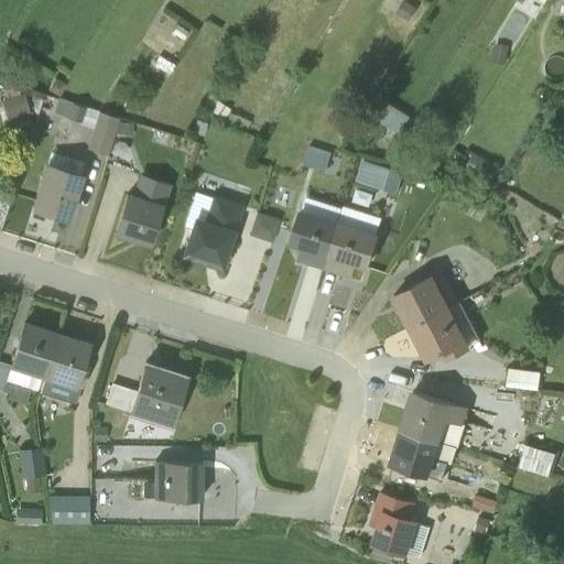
[(19,95),(17,86),(3,90),(6,98),(0,99),(6,119),(28,112),(23,94),(19,95)]
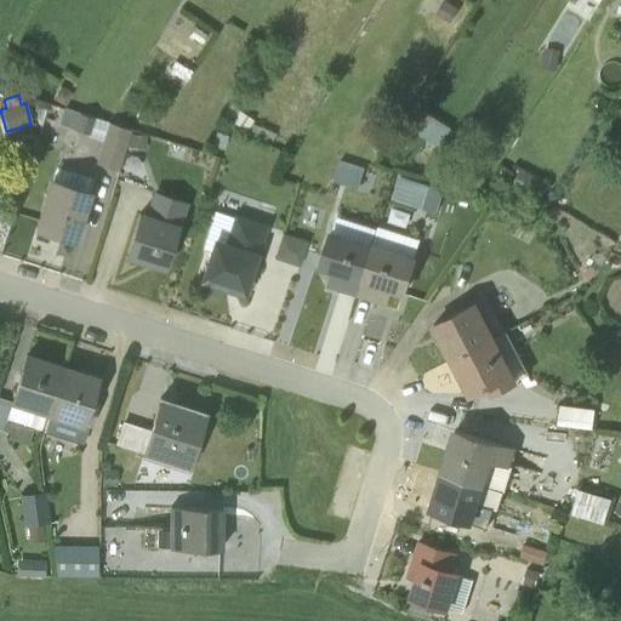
[(131,132),(63,109),(58,124),(89,134),(87,136),(101,141),(95,163),(118,170),(131,132)]
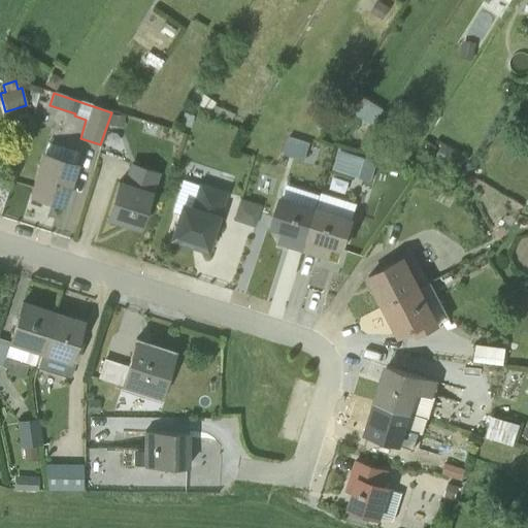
[(19,135),(22,138),(32,106),(12,112),(19,135)]
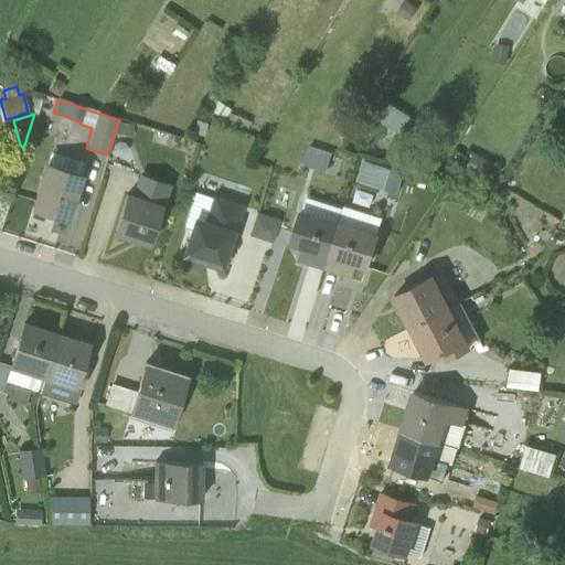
[(119,120),(115,135),(130,136),(130,125),(119,120)]
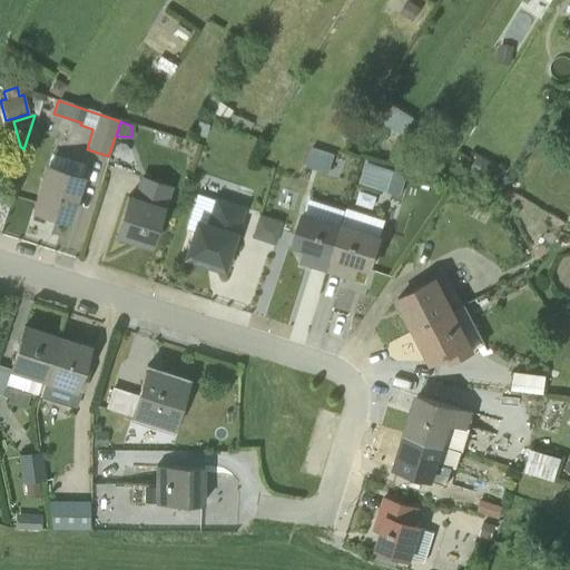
[(342,173),(346,155),(313,146),(308,165),(342,173)]
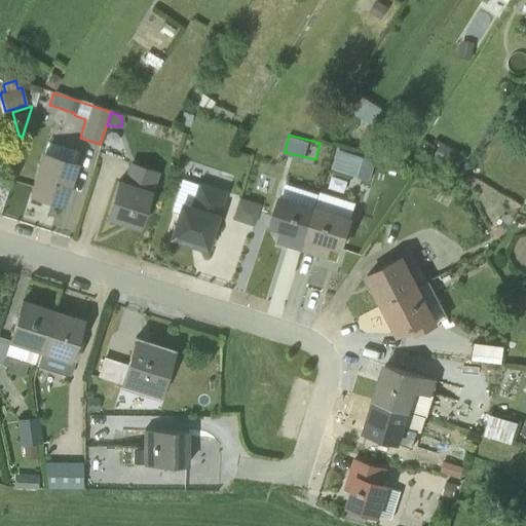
[(332,165),(371,177),(376,156),(338,146),(332,165)]
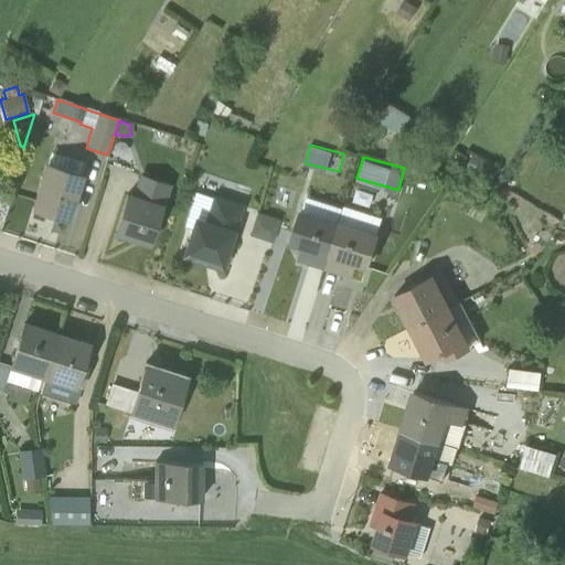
[(82,172),(45,161),(31,205),(67,217),(82,172)]
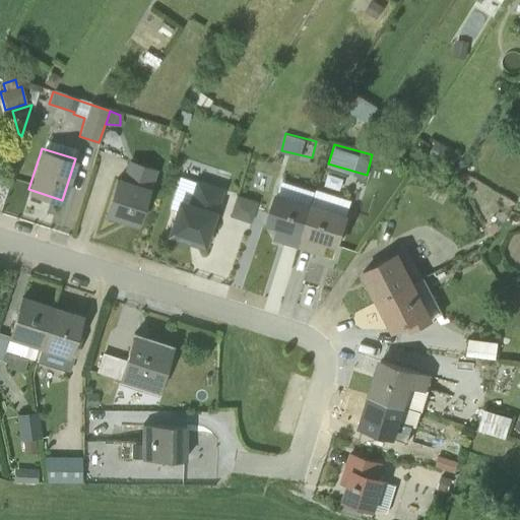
[(104,214),(137,225),(148,189),(150,189),(156,170),(127,159),(121,178),(115,177),(104,214)]
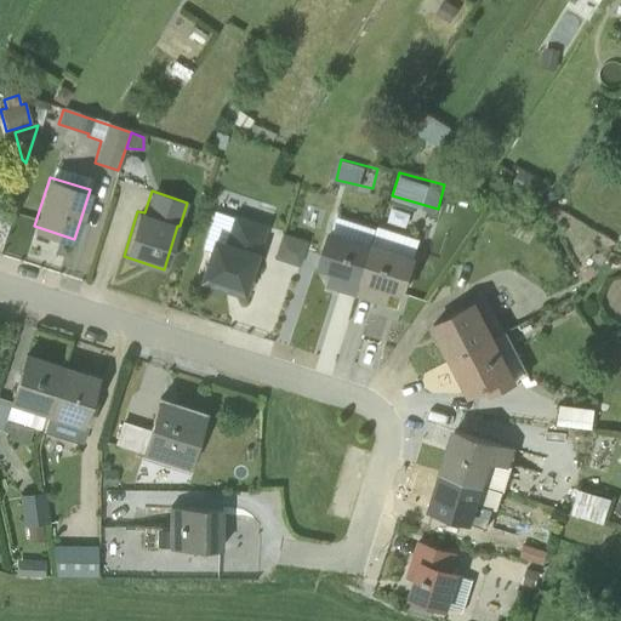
[(198,280),(243,295),(266,224),(233,214),(232,217),(214,211),(201,248),(206,250),(198,280)]
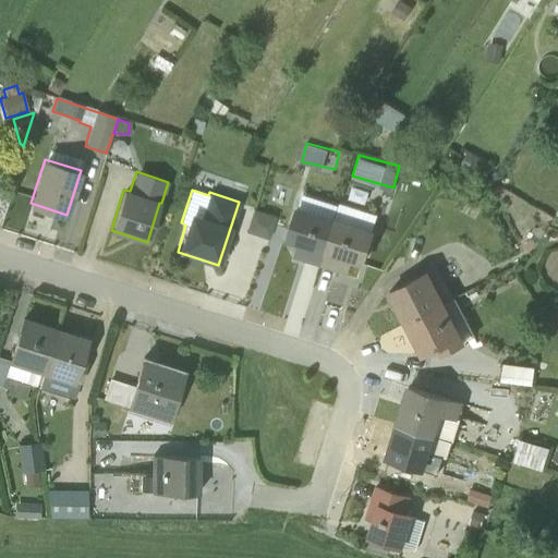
[(338,204),(302,193),(298,206),(295,205),(284,240),(295,244),(292,256),(317,265),(338,204)]
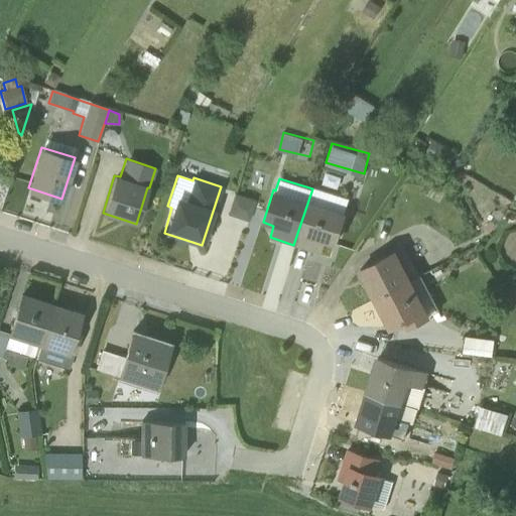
[(293,245),(320,253),(324,241),(335,245),(346,213),(344,212),(348,198),(312,187),(293,245)]
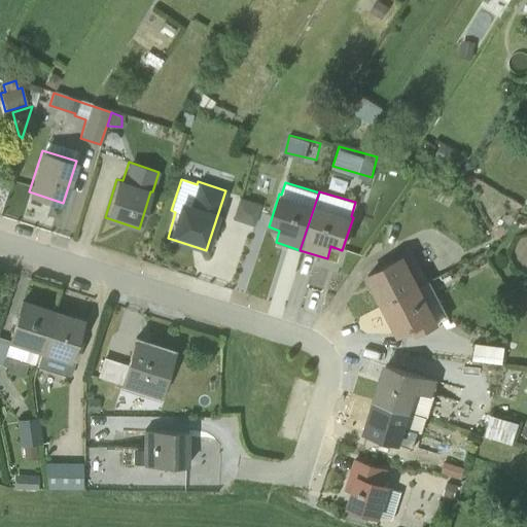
[(239,198),(232,218),(252,225),(259,205),(239,198)]
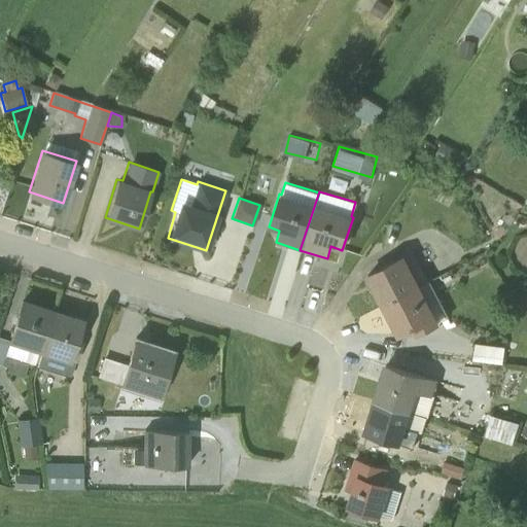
[(364,274),(381,306),(419,285),(413,272),(418,270),(408,251),(364,274)]
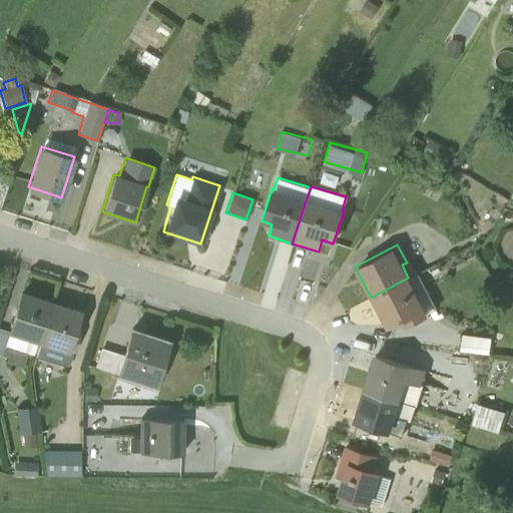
[(371,298),(386,328),(400,321),(404,327),(427,315),(426,314),(435,309),(416,274),(371,298)]
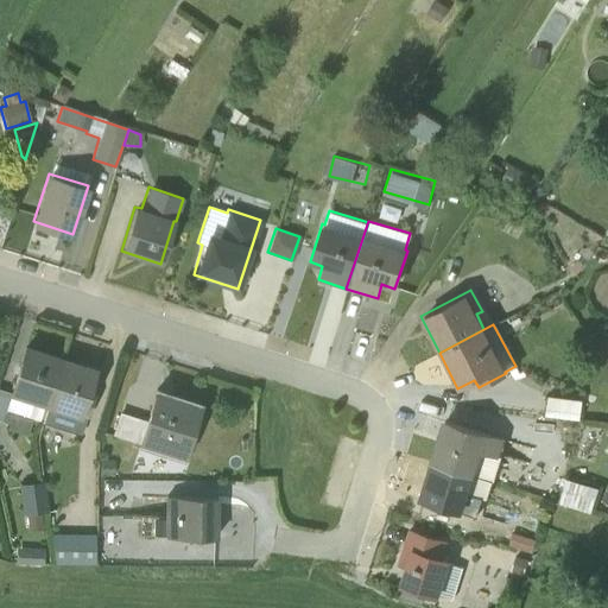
[(44,407),(61,356),(23,344),(7,393),(0,390),(0,419),(8,423),(6,428),(27,435),(32,419),(37,422),(43,406),(44,407)]
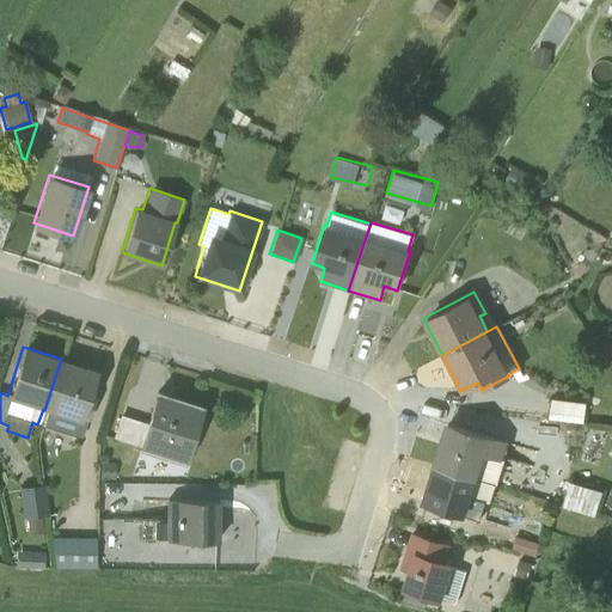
[(96,371),(61,359),(44,410),(40,423),(75,435),(81,436),(97,387),(91,385),(96,371)]
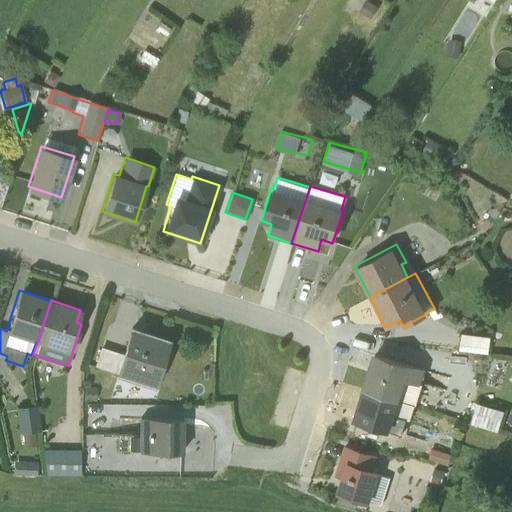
[(167,340),(131,328),(123,354),(99,347),(93,366),(117,373),(116,375),(151,387),(167,340)]
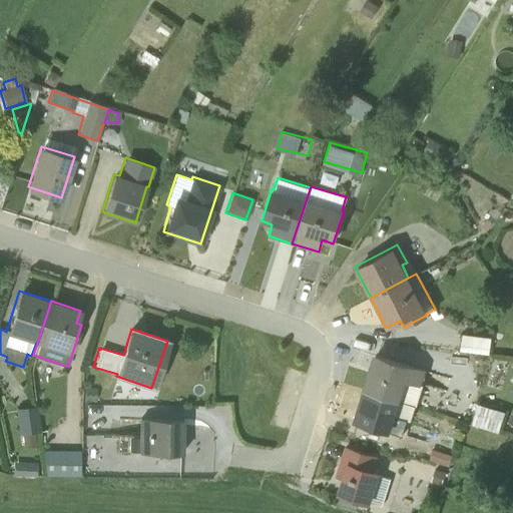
[(463,332),(462,349),(491,350),(491,333),(463,332)]
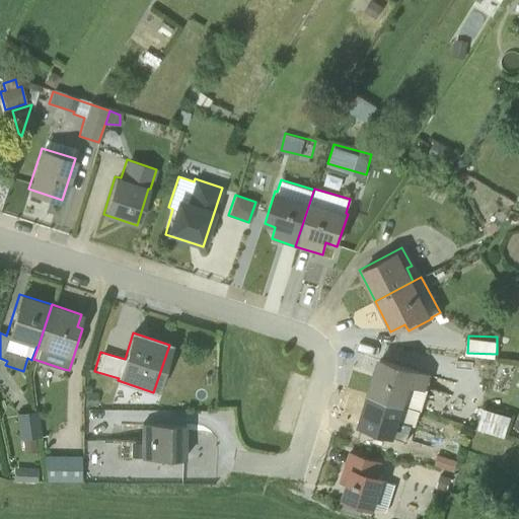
[(366,393),(420,410),(427,389),(425,388),(430,373),(377,357),(366,393)]
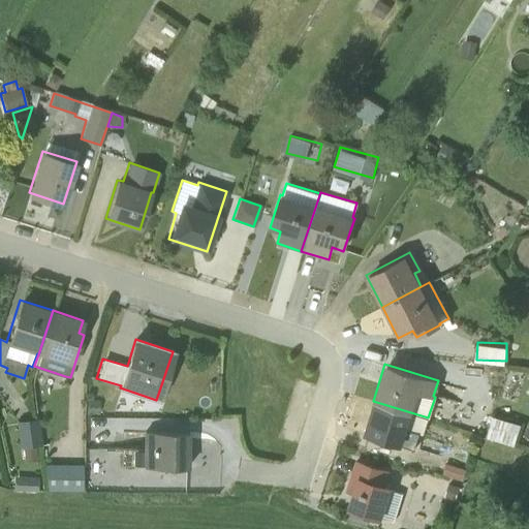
[(89,415),(98,415),(98,401),(87,400),(86,411),(89,415)]
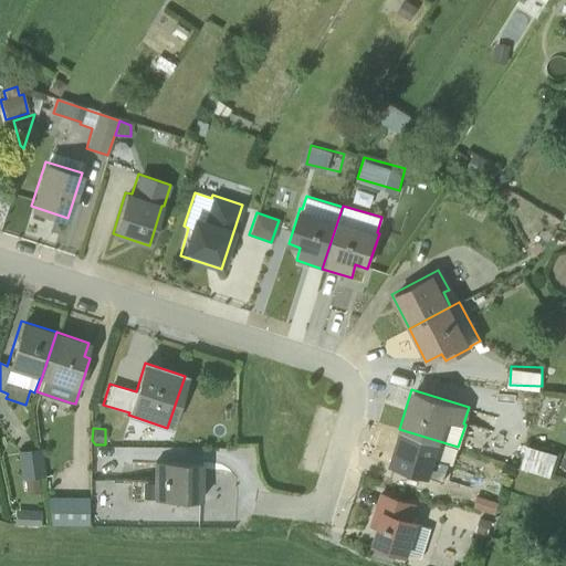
[(399,429),(388,464),(429,478),(429,477),(441,480),(447,463),(452,464),(458,447),(399,429)]
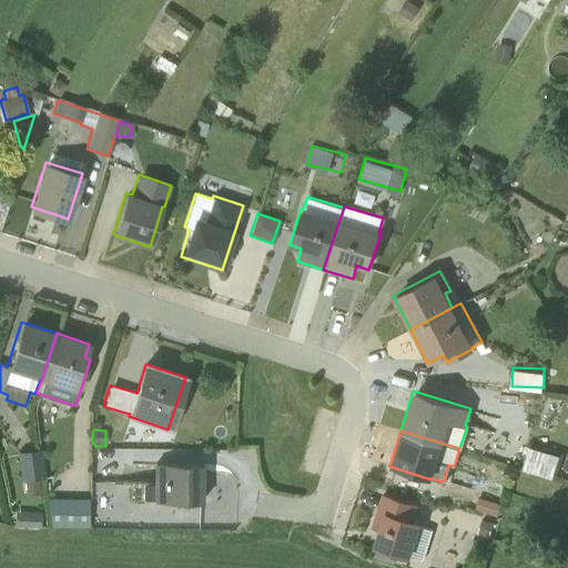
[(557,456),(527,447),(521,468),(550,477),(557,456)]
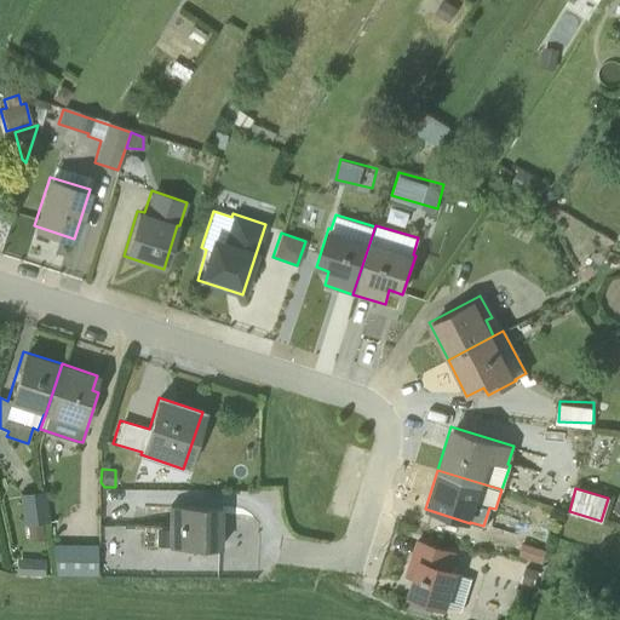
[(44,491),(18,493),(22,524),(27,524),(29,541),(44,539),(41,522),(47,521),(44,491)]
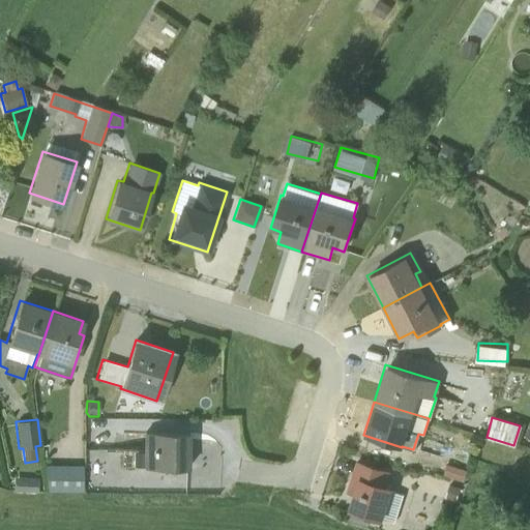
[(143,433),(143,467),(187,467),(188,433),(143,433)]
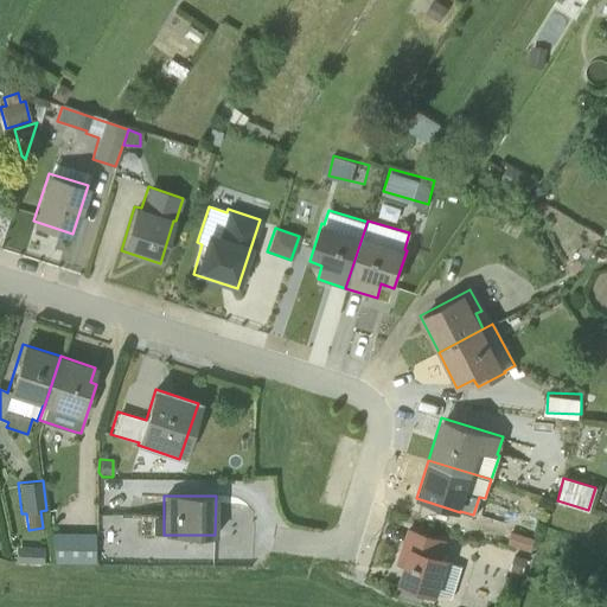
[(446,542),(445,542),(409,530),(398,562),(404,564),(398,582),(400,583),(396,595),(420,602),(423,593),(436,596),(448,558),(441,556),(446,542)]
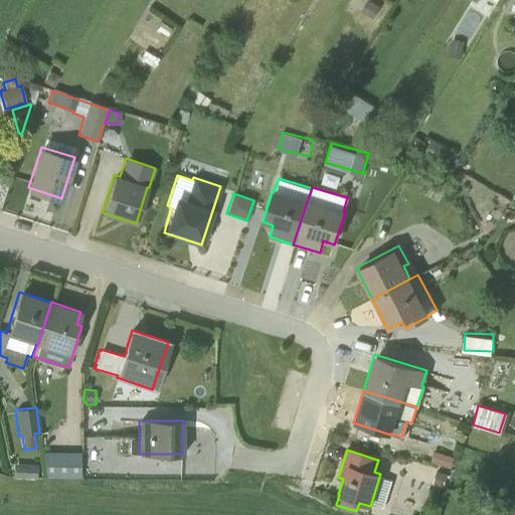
[(77,452),(42,452),(45,476),(79,477),(77,452)]
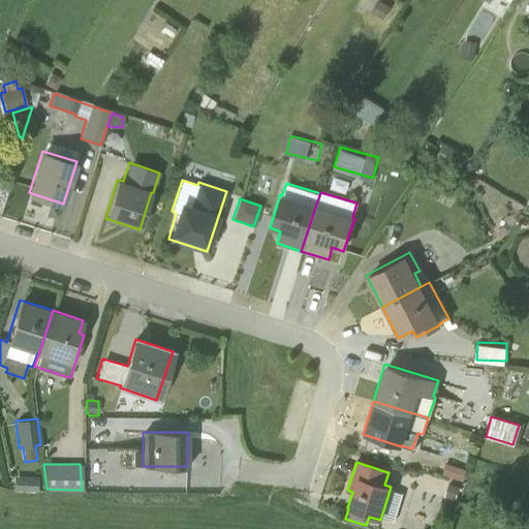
[(461,481),(465,470),(444,464),(440,474),(461,481)]
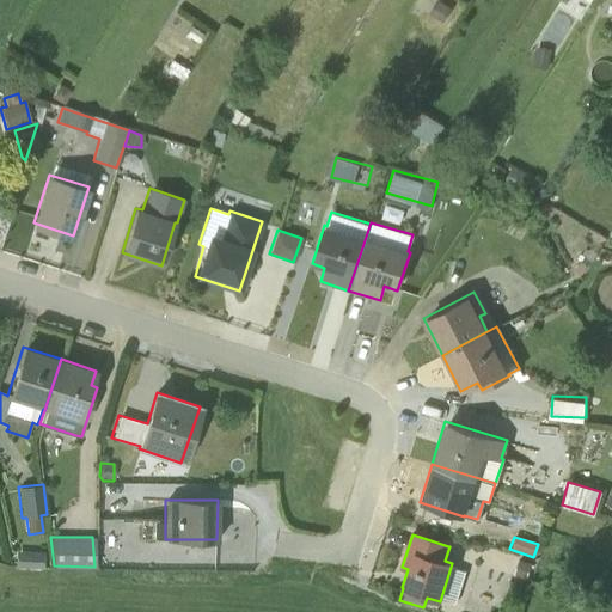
[(16,565),(42,565),(42,554),(16,552),(16,565)]
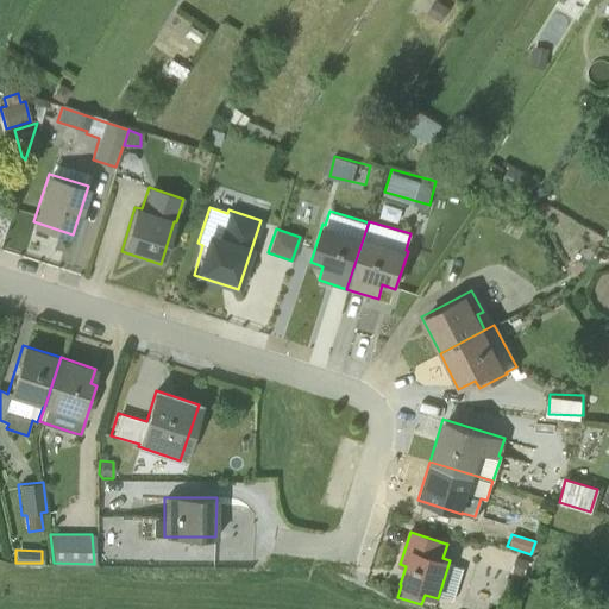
[(522,577),(528,562),(515,557),(509,573),(522,577)]
